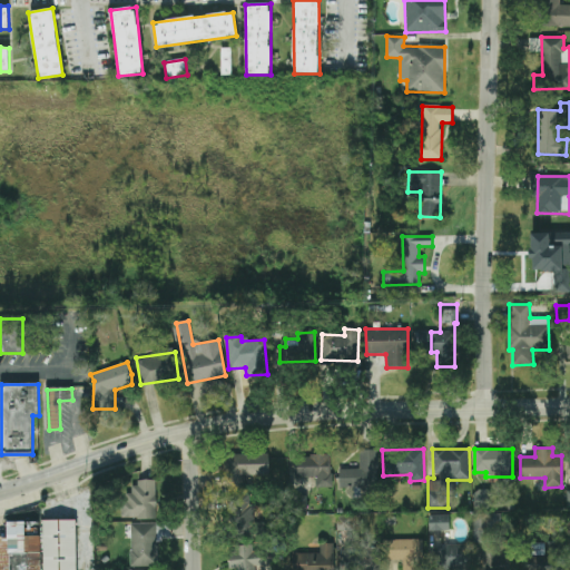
[(340,488),(377,487),(377,450),(360,450),(360,469),(338,469),(340,488)]
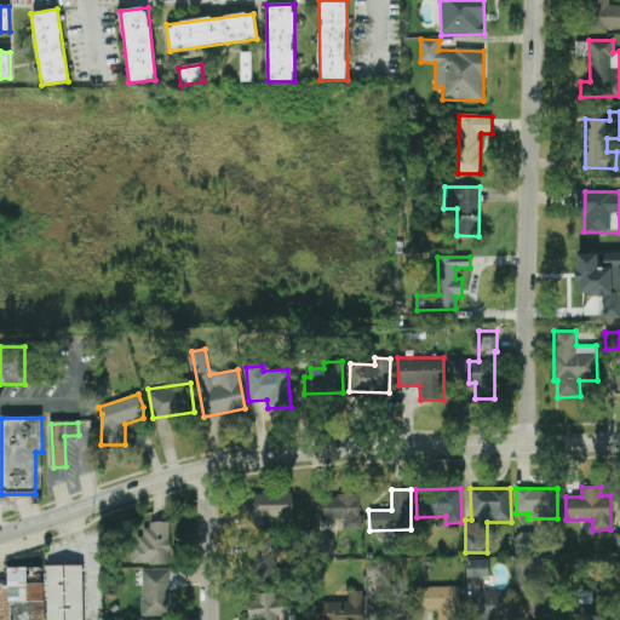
[(248,493),(247,517),(292,517),(293,494),(248,493)]
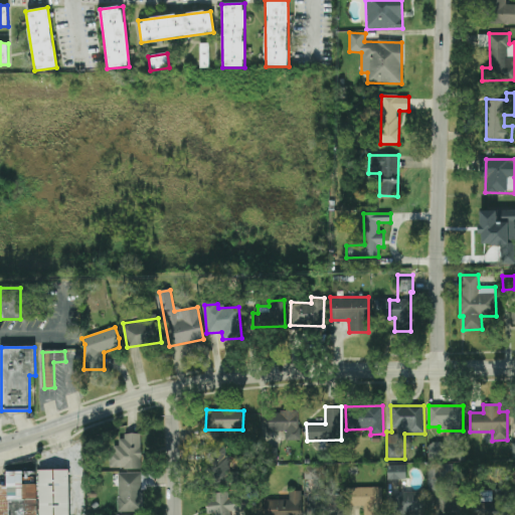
[(300,441),(299,411),(267,411),(267,441),(300,441)]
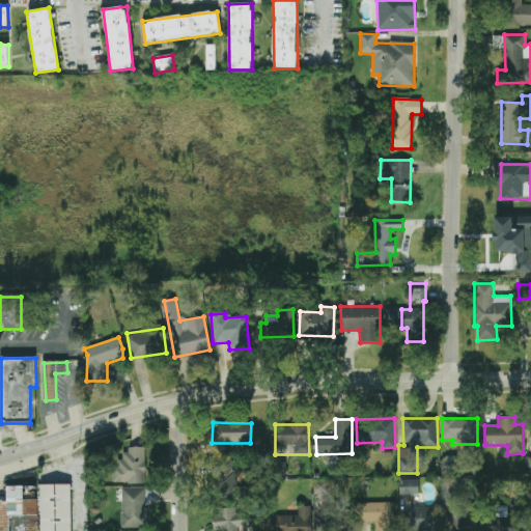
[(146,482),(145,448),(122,449),(122,460),(113,460),(113,483),(146,482)]
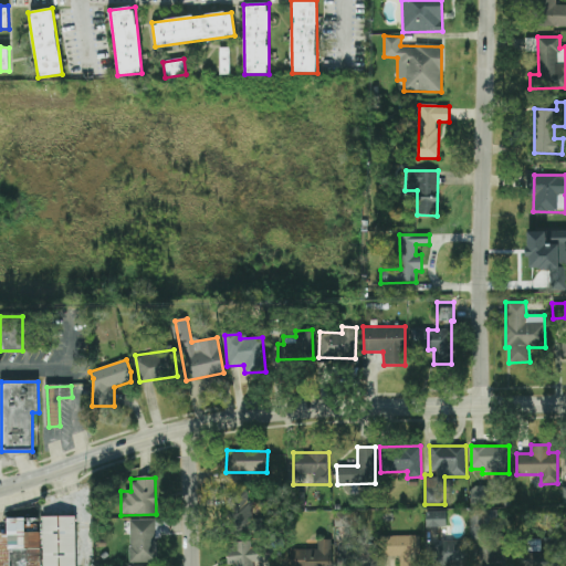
[(471,505),(485,504),(485,486),(471,486),(471,505)]
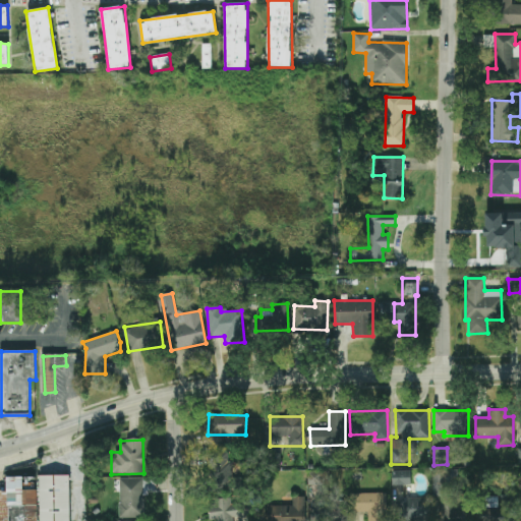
[(242,478),(232,478),(232,461),(228,461),(228,451),(209,451),(209,489),(242,489),(242,478)]
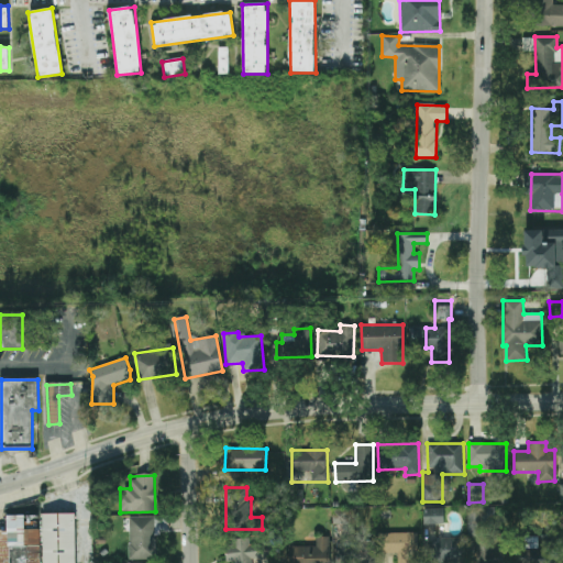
[(293,506),(304,505),(302,489),(291,490),(293,506)]
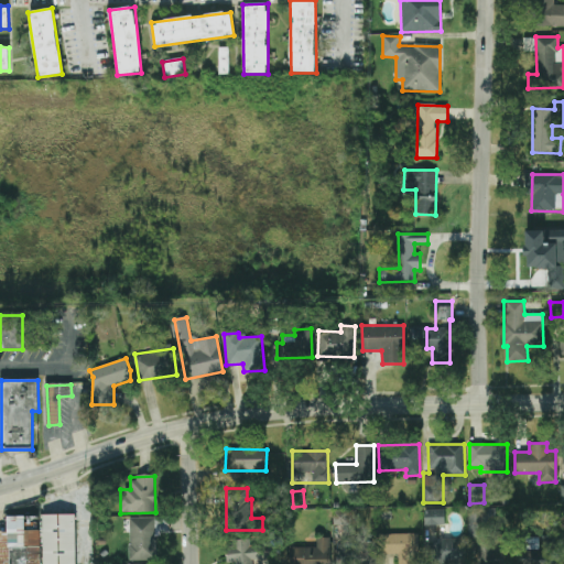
[(444,509),(424,510),(424,525),(445,524),(444,509)]
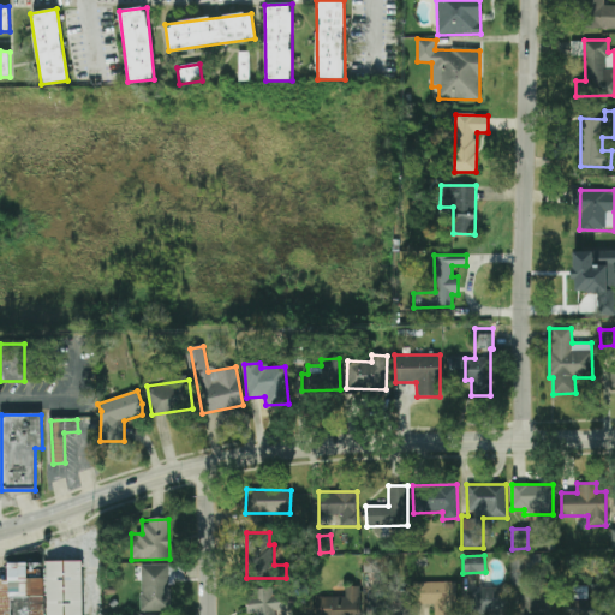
[(519,568),(539,567),(539,555),(519,556),(519,568)]
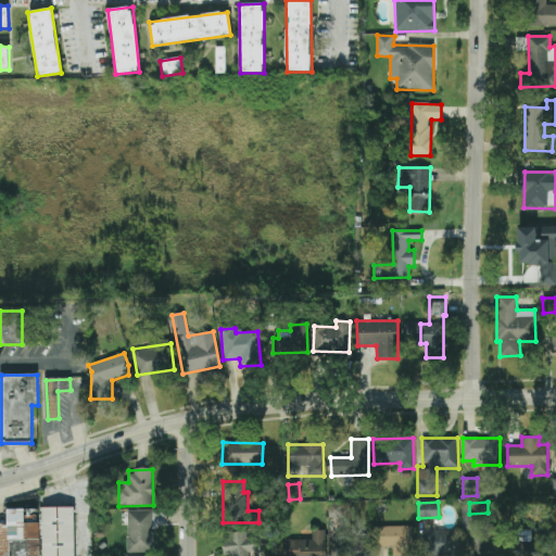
[(41,555),(74,555),(74,507),(41,507),(41,555)]
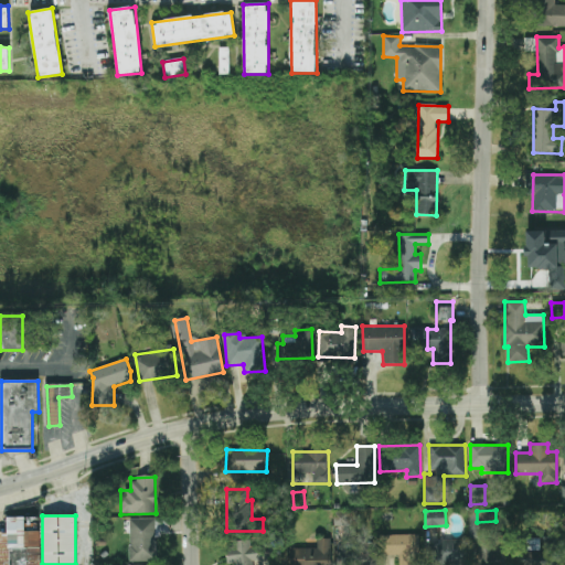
[(40,564),(40,518),(7,518),(7,534),(0,533),(0,564),(40,564)]
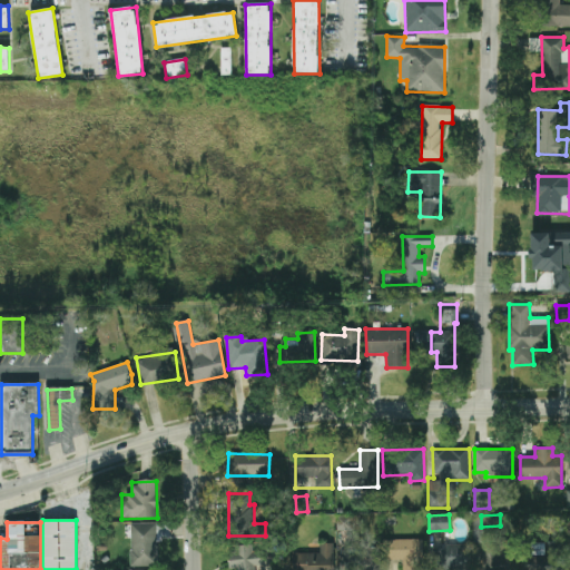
[(131,566),(157,567),(158,538),(170,539),(170,524),(131,523),(131,566)]
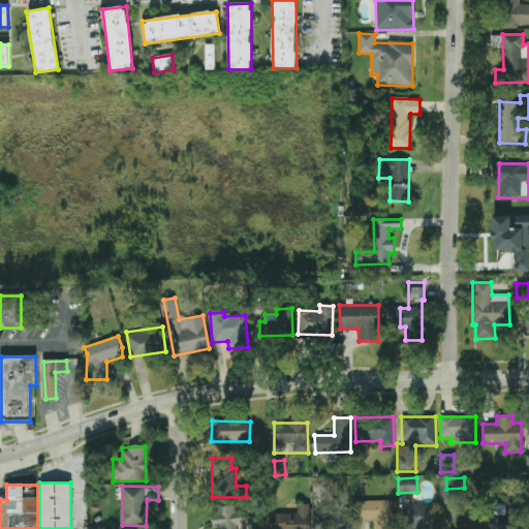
[(373,528),(393,528),(392,500),(356,501),(358,521),(373,520),(373,528)]
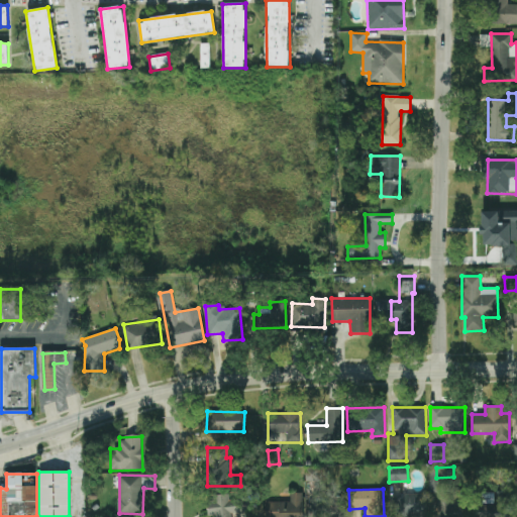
[(435,516),(455,516),(461,516),(460,492),(434,493),(435,516)]
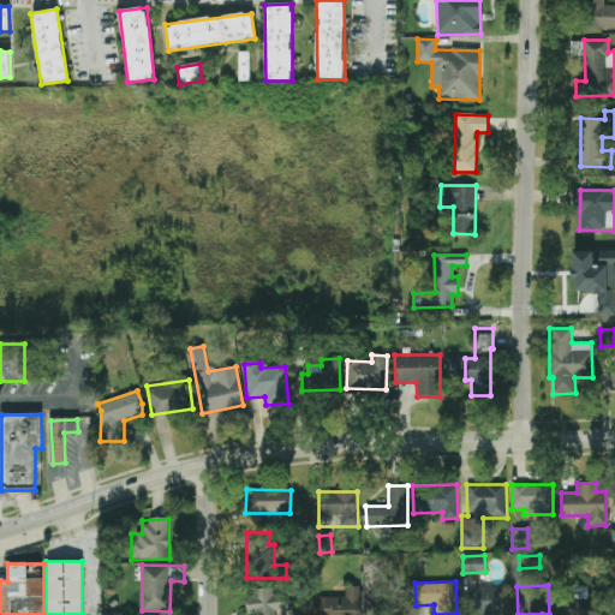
[(605,614),(605,585),(590,585),(590,587),(577,587),(577,601),(566,602),(566,614),(605,614)]
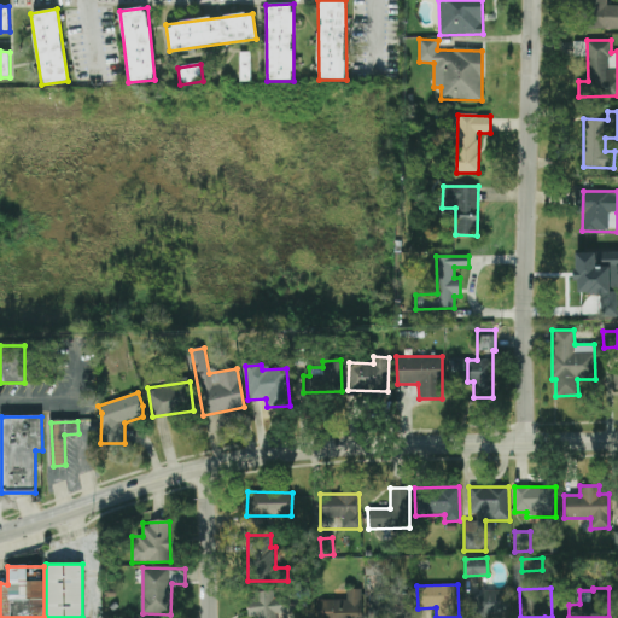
[(347,600),(324,600),(325,608),(324,617),(362,617),(362,589),(347,589),(347,600)]
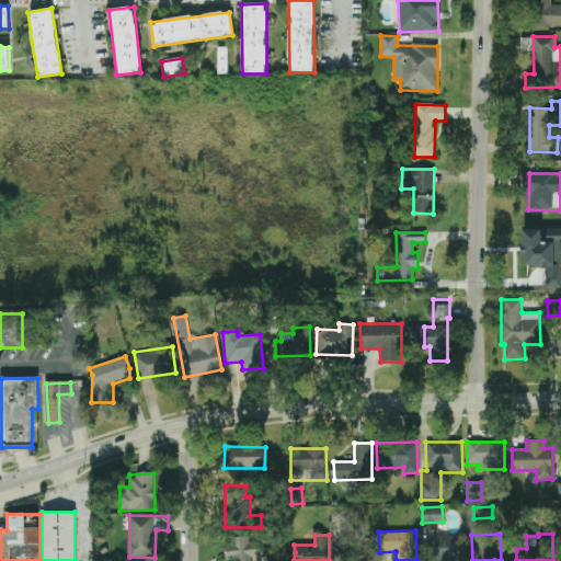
[(233,560),(232,560),(251,560),(251,557),(261,557),(260,541),(249,542),(249,537),(225,538),(226,560),(233,560)]
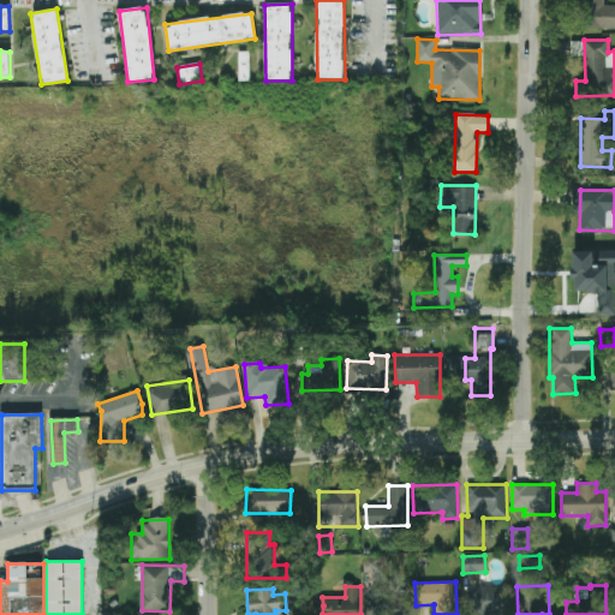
[(508,614),(508,589),(467,590),(467,614),(508,614)]
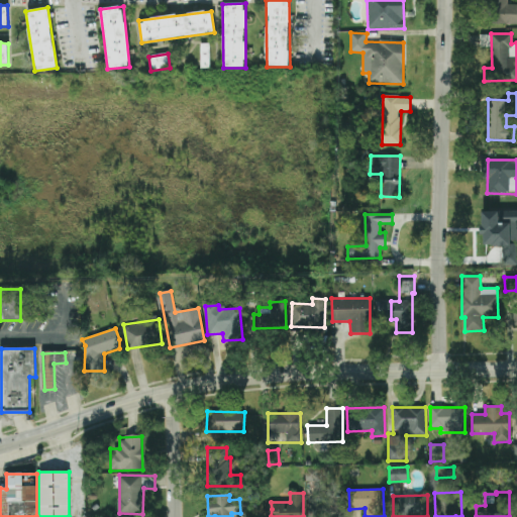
[(319,516),(344,516),(345,497),(320,497),(319,516)]
